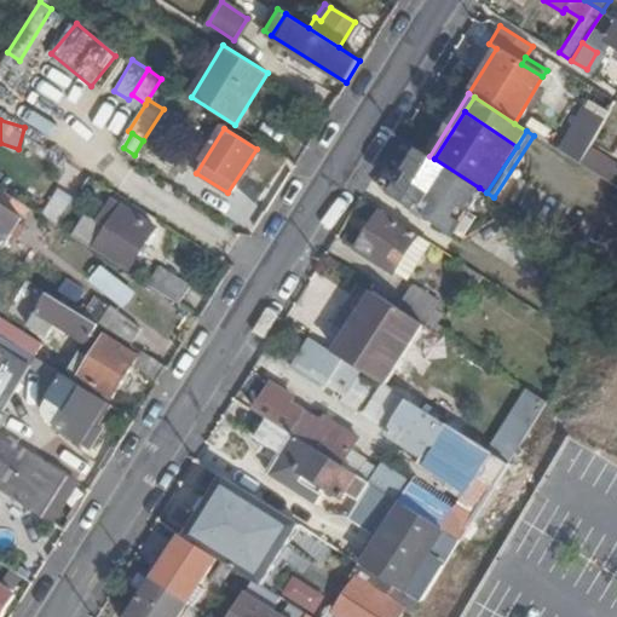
[(564,137),(555,149),(577,163),(586,150),(564,137)]
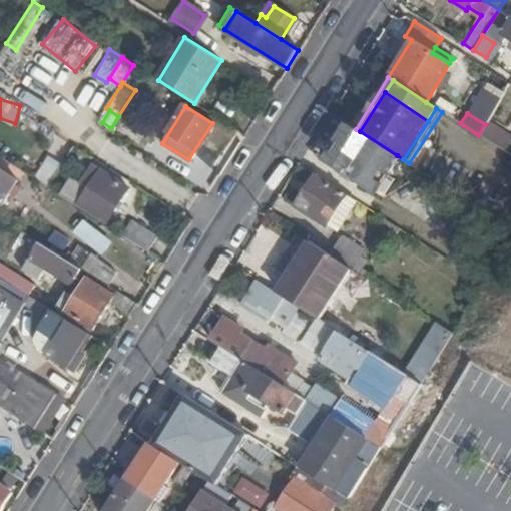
[(336,141),(324,159),(375,191),(386,173),(397,155),(360,131),(356,129),(347,123),(336,141)]
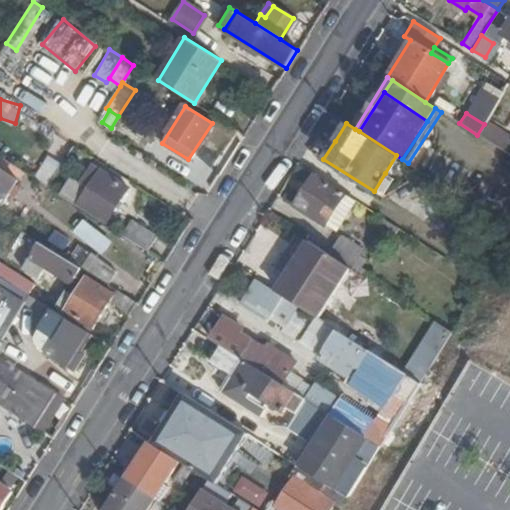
[(509,139),(484,124),(477,135),(509,156),(509,139)]
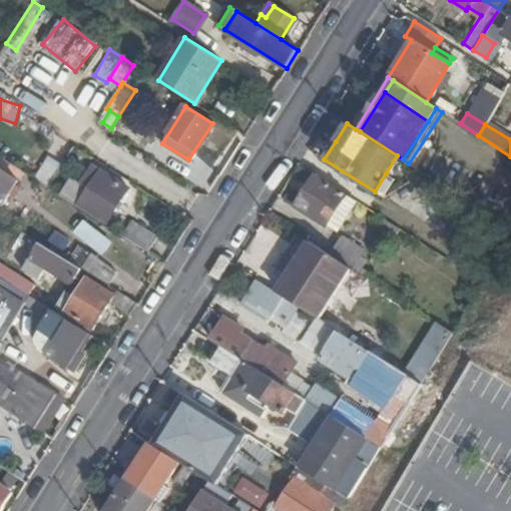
[(317,154),(324,159),(336,141),(328,136),(317,154)]
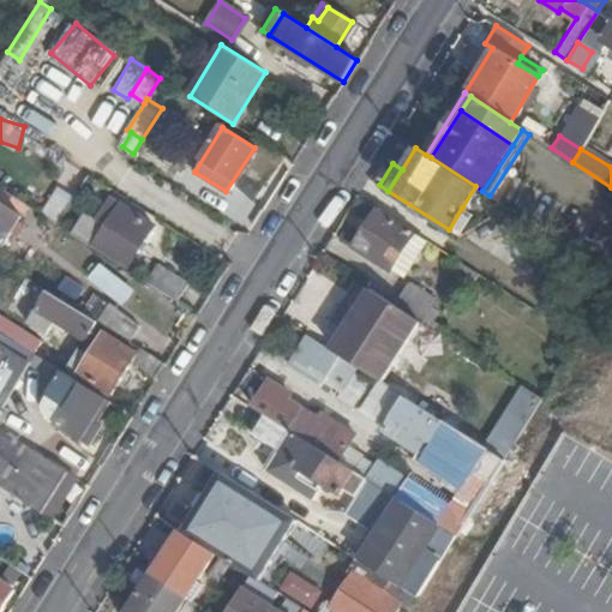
[(43,207),(59,216),(72,195),(57,185),(43,207)]
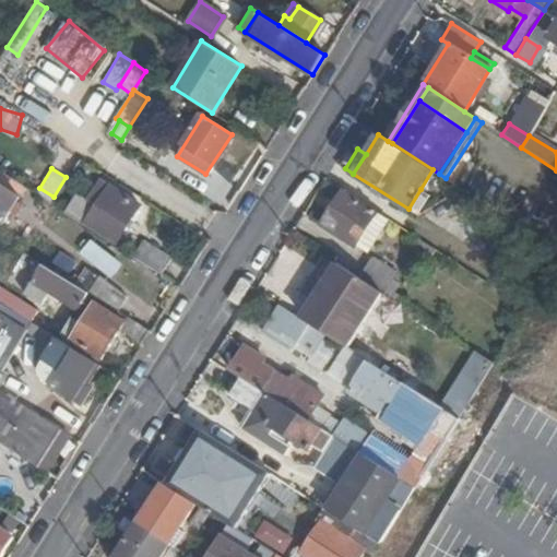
[(104,196),(85,226),(115,244),(140,204),(102,181),(96,190),(104,196)]
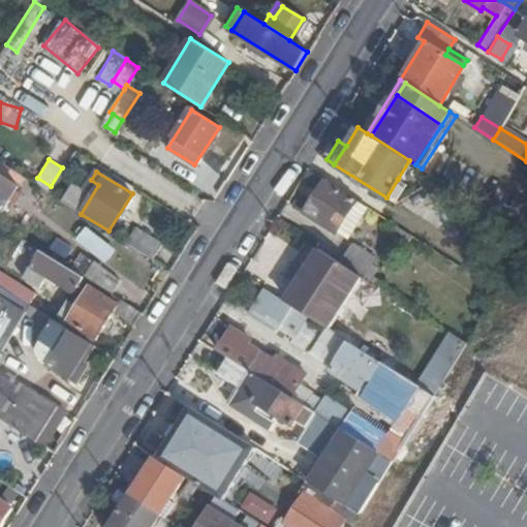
[(0,208),(1,209),(17,186),(0,175),(0,208)]
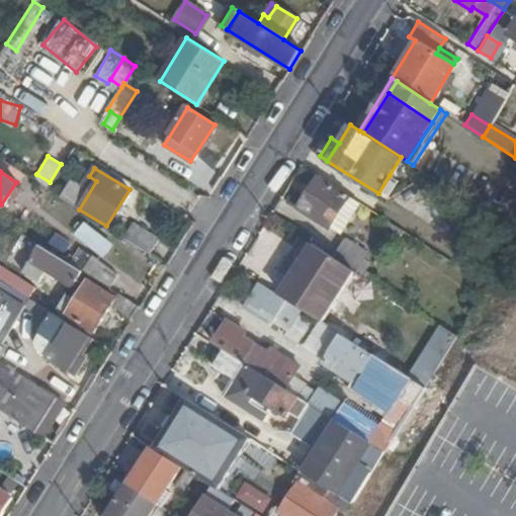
[(390,175),(378,193),(385,197),(397,179),(390,175)]
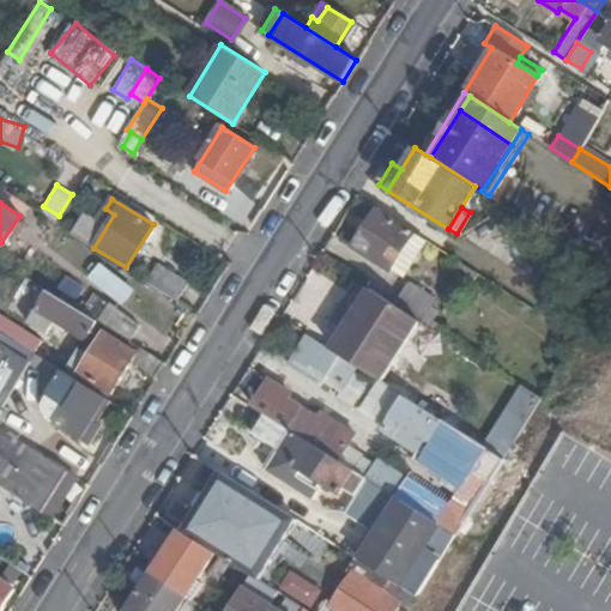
[(412,252),(421,237),(376,210),(354,246),(387,267),(401,246),(412,252)]
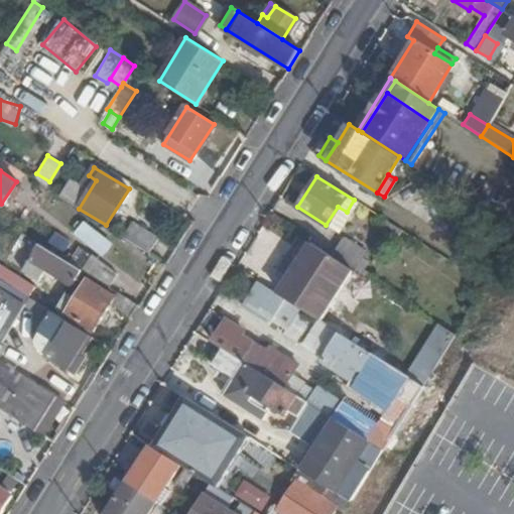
[(132,224),(124,237),(148,252),(156,239),(132,224)]
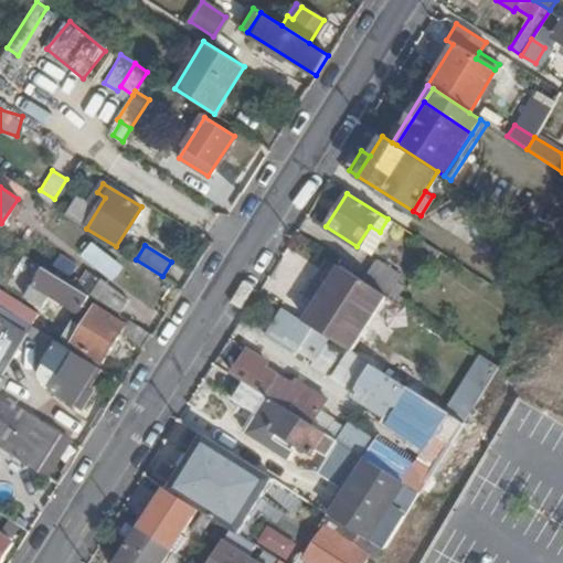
[(388,296),(394,300),(401,305),(409,293),(394,284),(400,274),(376,261),(362,280),(388,296)]
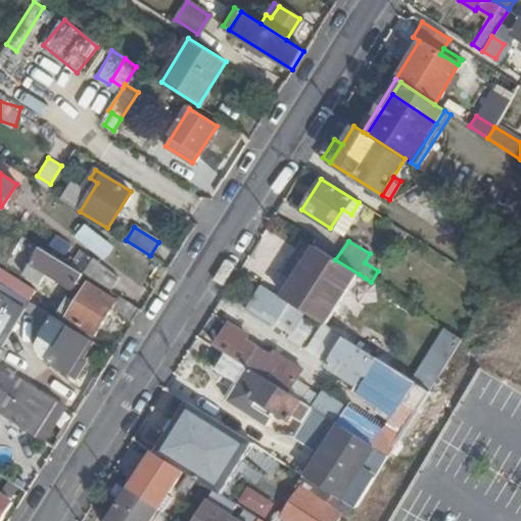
[(75,287),(83,274),(41,247),(25,273),(39,282),(47,271),(75,287)]
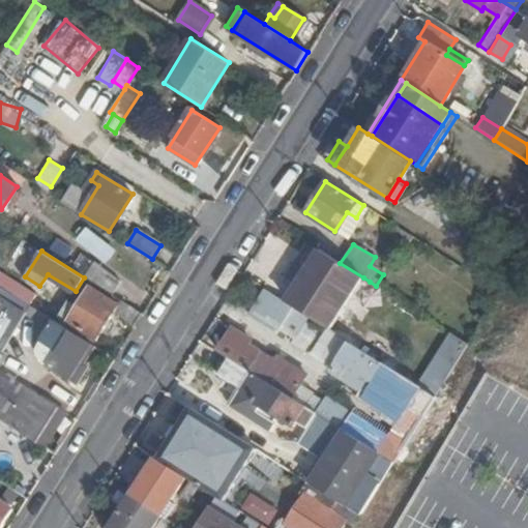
[(319,251),(296,286),(299,288),(289,304),(305,316),(328,329),(330,331),(363,277),(340,263),(319,251)]
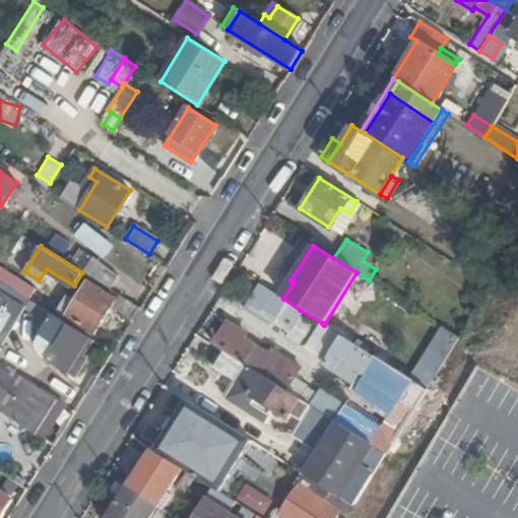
[(93,279),(117,295),(125,281),(103,267),(93,279)]
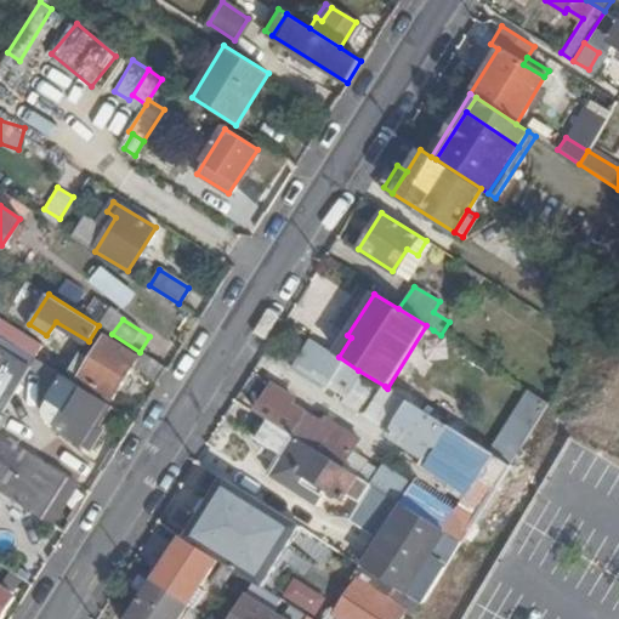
[(166,369),(142,353),(137,359),(104,338),(89,362),(81,357),(72,372),(113,397),(132,369),(155,385),(166,369)]
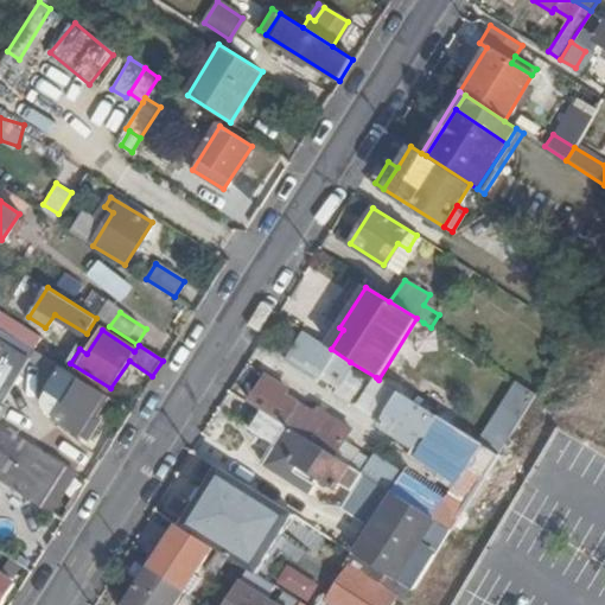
[(331,349),(304,332),(287,358),(318,377),(319,375),(336,384),(350,362),(331,349)]
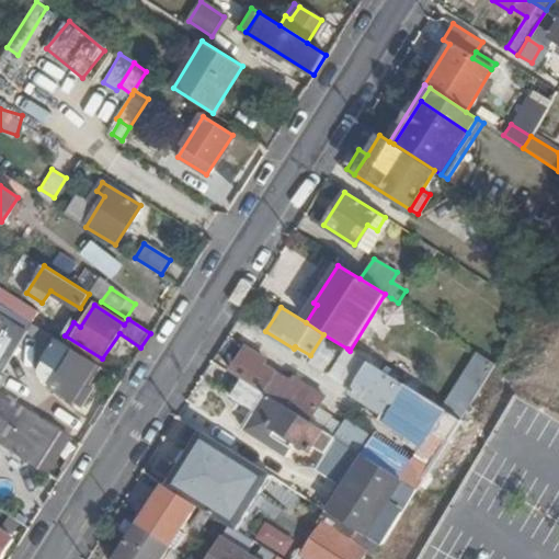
[(0,368),(2,371),(25,332),(0,315),(0,368)]
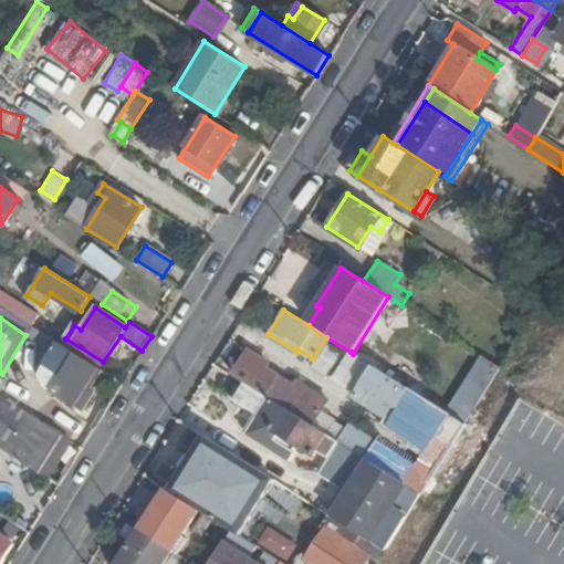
[(33,334),(17,359),(38,373),(54,347),(33,334)]
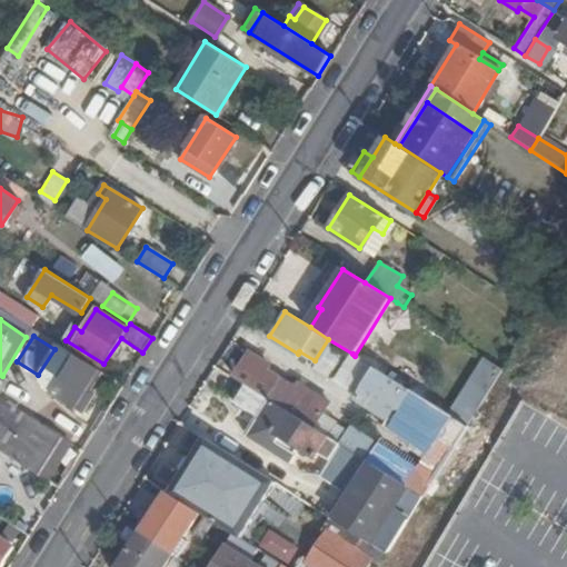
[(100,370),(61,346),(42,379),(45,387),(77,408),(100,370)]
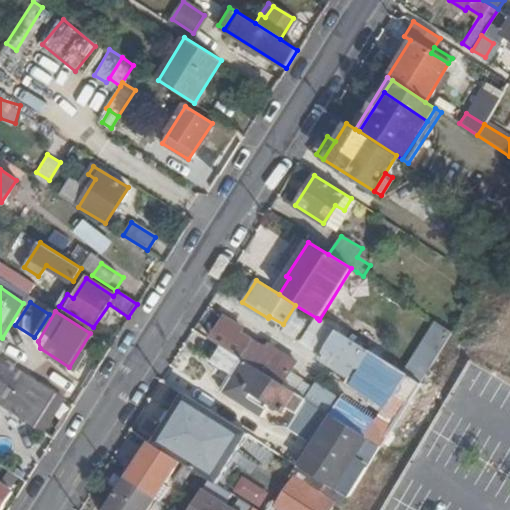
[(211,339),(219,344),(272,378),(279,368),(289,373),(297,361),(267,343),(264,346),(242,332),(243,327),(226,316),(211,339)]
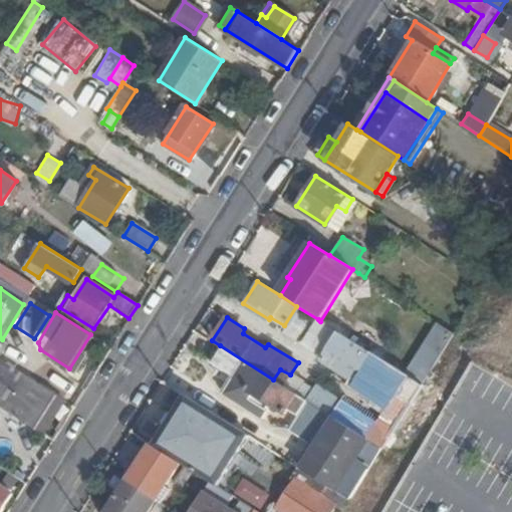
[(301,346),(322,359),(339,333),(320,321),(318,319),(301,346)]
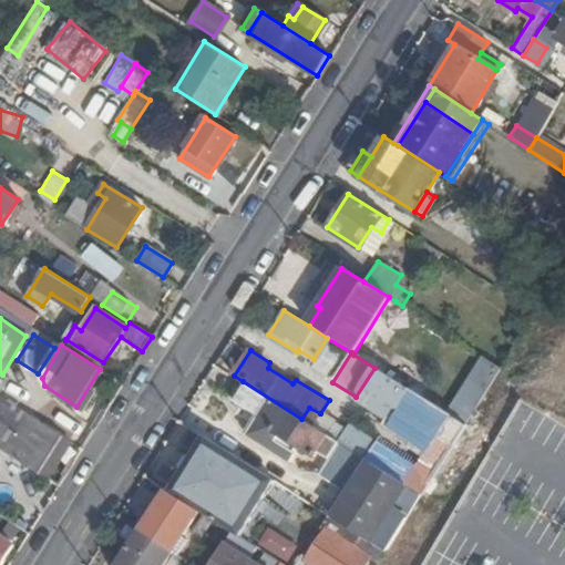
[(463,423),(392,379),(375,368),(356,397),(387,415),(383,422),(394,428),(397,423),(403,428),(428,442),(434,432),(451,442),(463,423)]
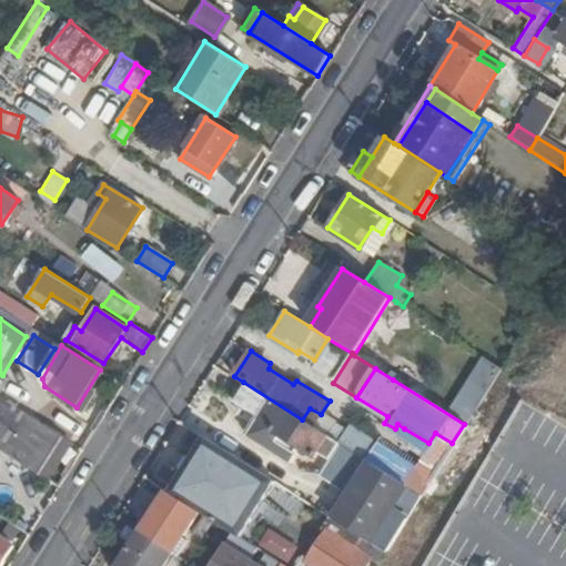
[(314,456),(316,454),(329,436),(302,420),(243,382),(232,400),(255,414),(260,417),(251,434),(290,458),(299,446),(314,456)]
